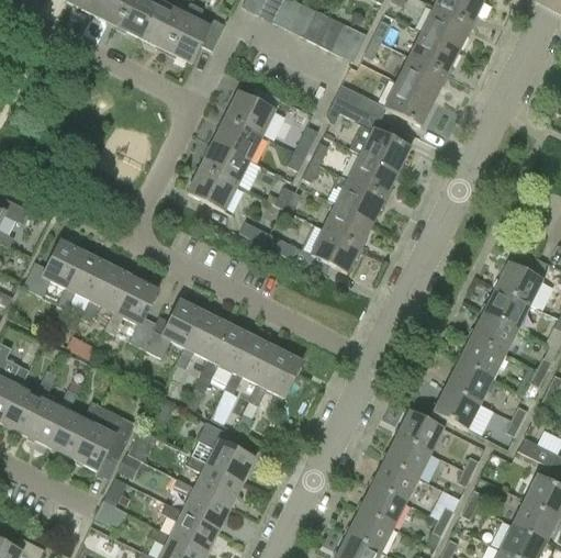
[(68,0),(92,12),(98,0),(68,0)]
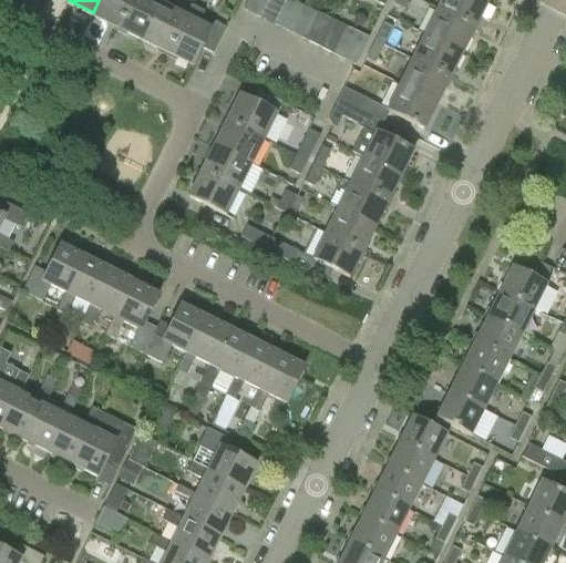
[(117,26),(130,0),(99,0),(93,12),(117,26)]
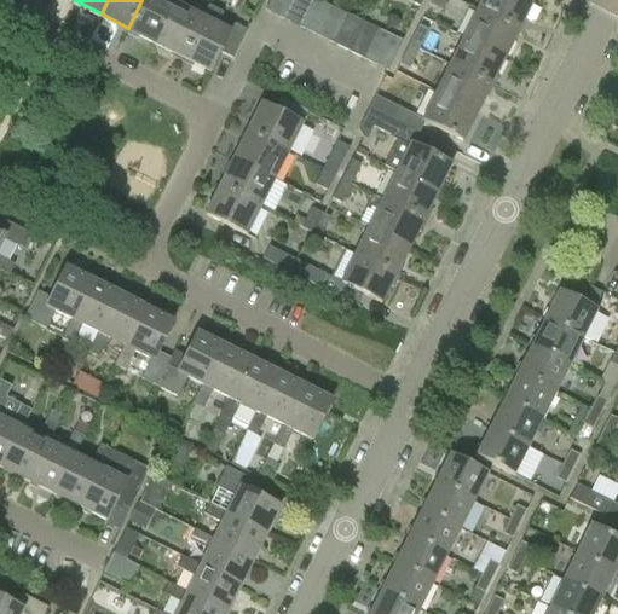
[(142,0),(128,28),(156,41),(175,1),(173,0),(142,0)]
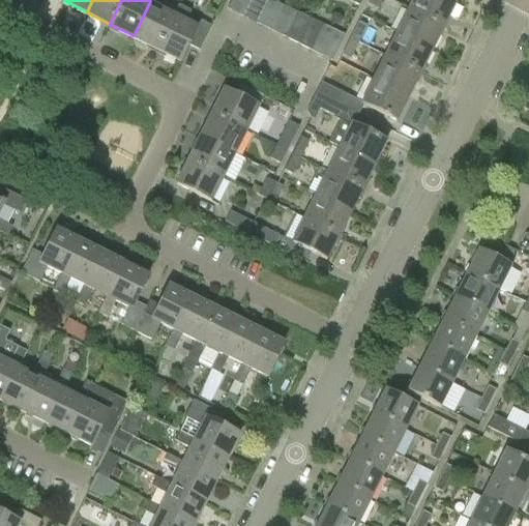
[(230,0),(228,5),(243,13),(250,0),(230,0)]
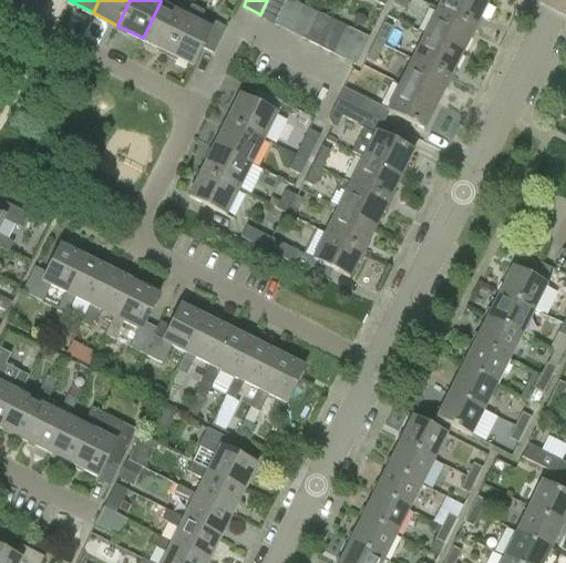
[(277,22),(287,0),(267,0),(260,14),(277,22)]
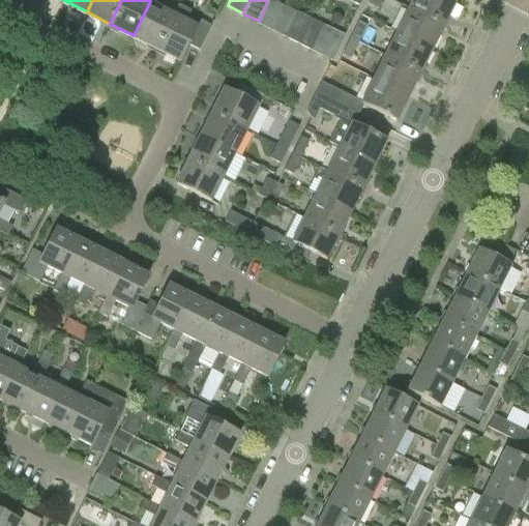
[(269,26),(283,1),(281,0),(268,0),(259,21),(269,26)]
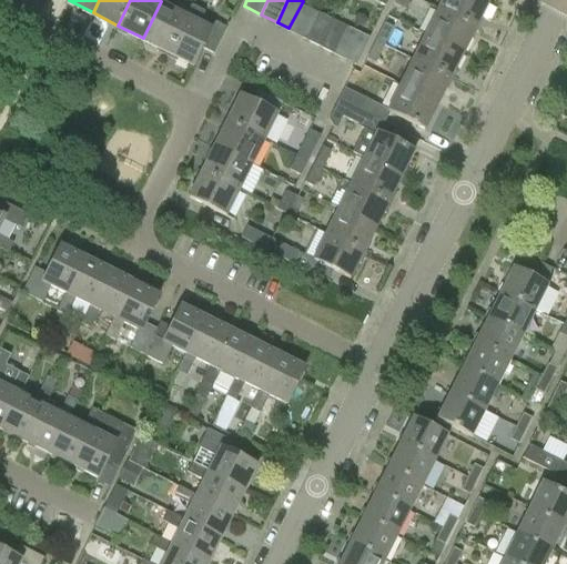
[(442,0),(439,6),(476,24),(487,0),(442,0)]
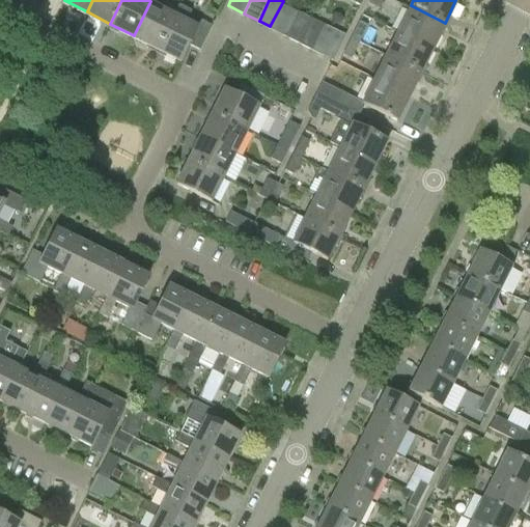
[(157,47),(174,14),(150,1),(134,35),(157,47)]
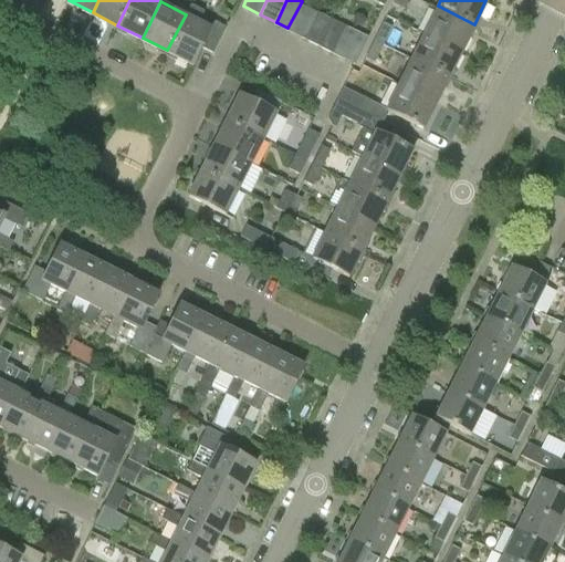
[(304,37),(317,10),(302,1),(288,28),(304,37)]
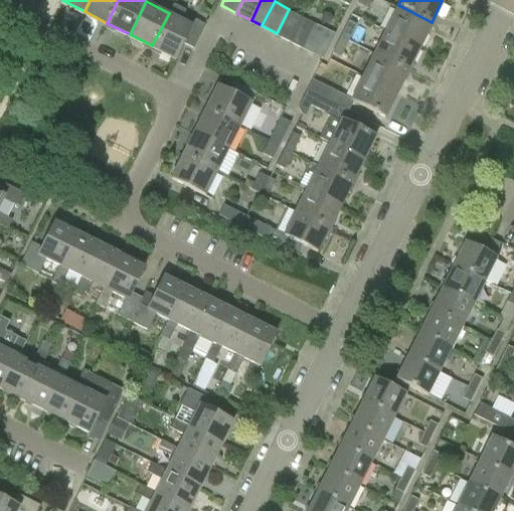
[(184,41),(194,46),(206,23),(195,17),(192,24),(181,19),(187,8),(174,2),(169,13),(152,45),(175,57),(184,41)]
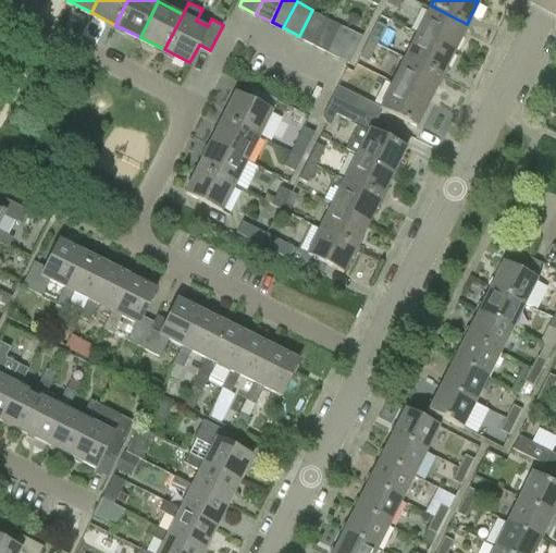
[(467,24),(431,5),(419,31),(455,48),(467,24)]
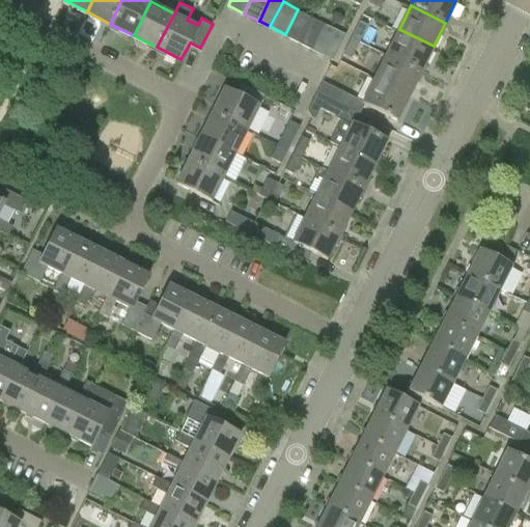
[(298,9),(285,34),(301,42),(313,17),(298,9)]
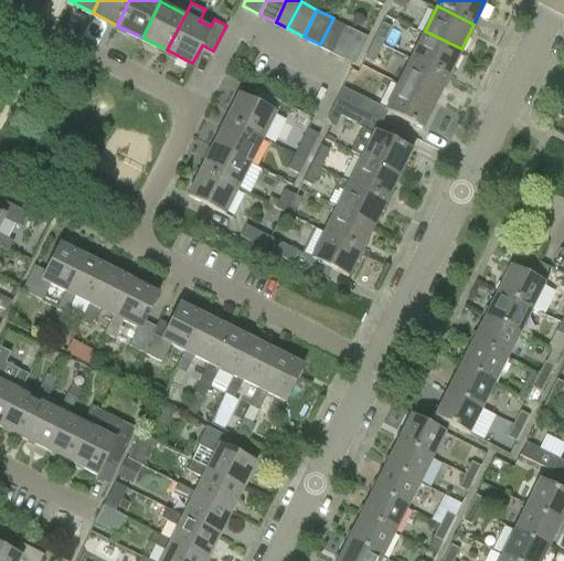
[(331,50),(344,23),(333,18),(320,44),(331,50)]
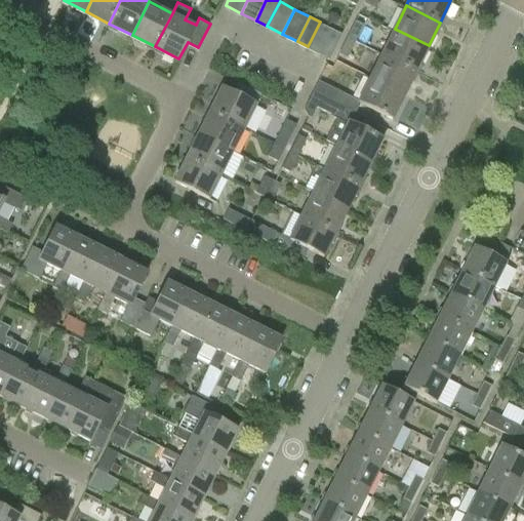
[(365,23),(356,18),(348,34),(357,39),(365,23)]
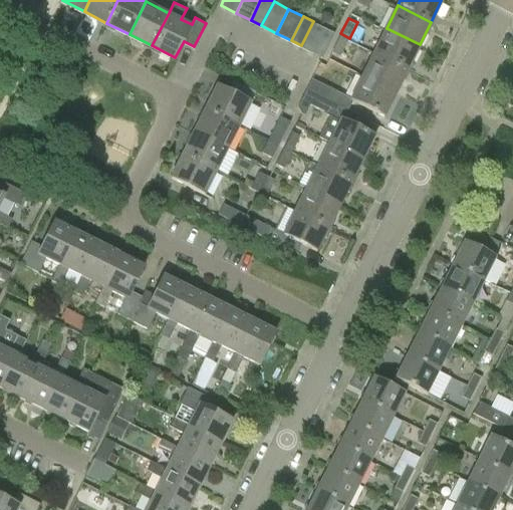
[(312,51),(324,26),(313,21),(301,45),(312,51)]
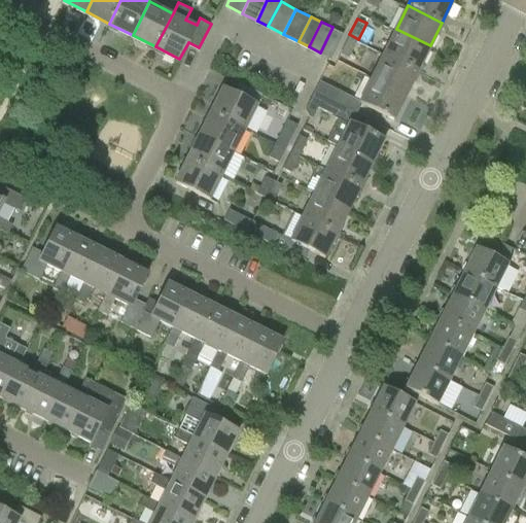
[(330,58),(343,32),(332,27),(320,53),(330,58)]
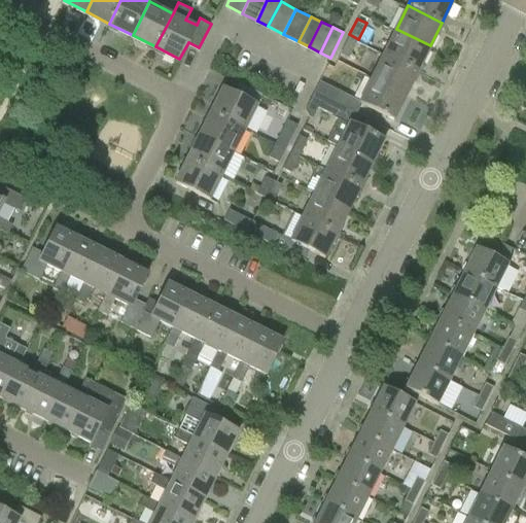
[(385,53),(418,69),(430,45),(396,29),(385,53)]
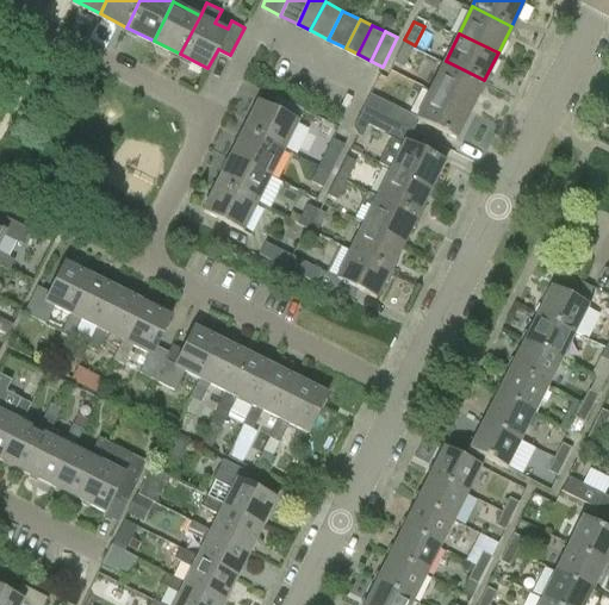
[(395,60),(404,64),(415,45),(404,39),(395,60)]
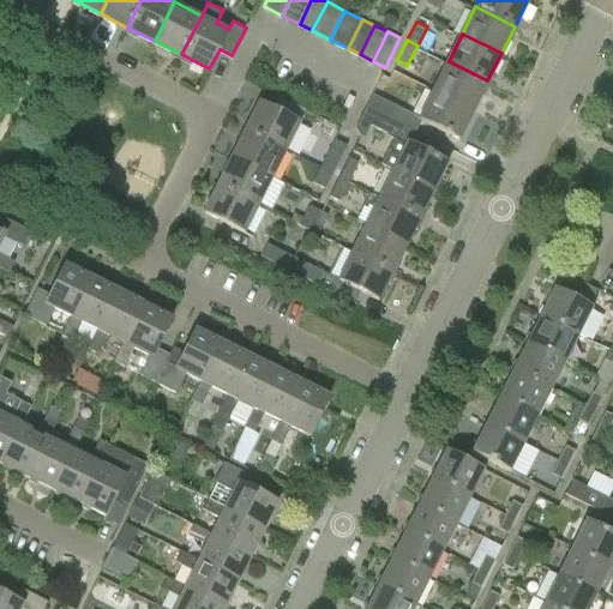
[(434,89),(442,92),(474,108),(487,80),(449,61),(434,89)]
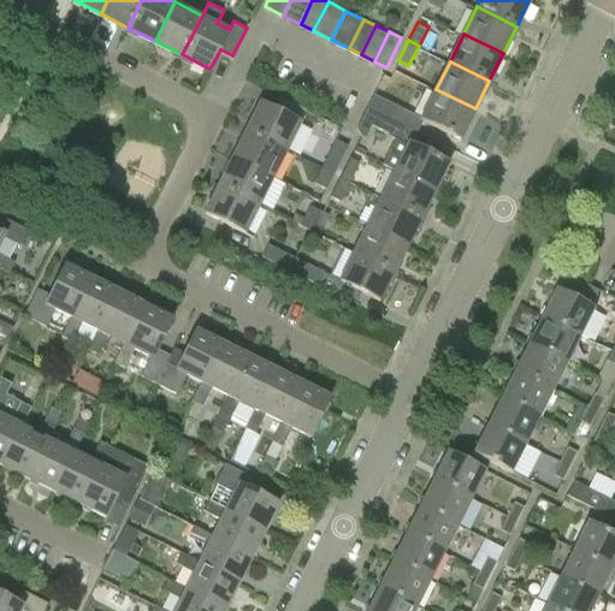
[(423,117),(461,136),(475,108),(443,93),(436,89),(423,117)]
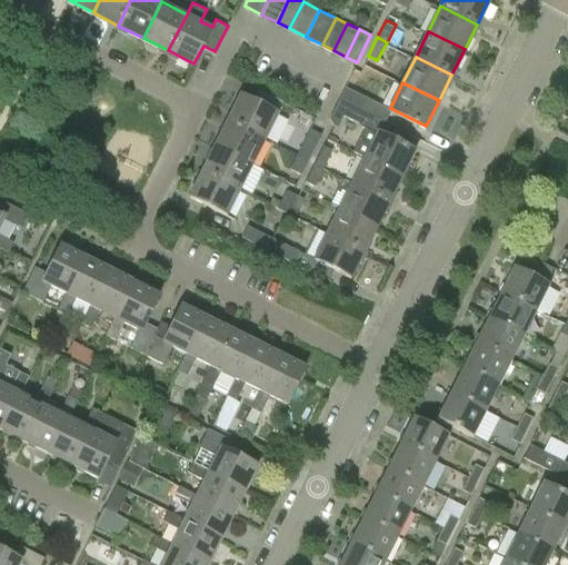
[(340,96),(366,109),(371,97),(346,85),(340,96)]
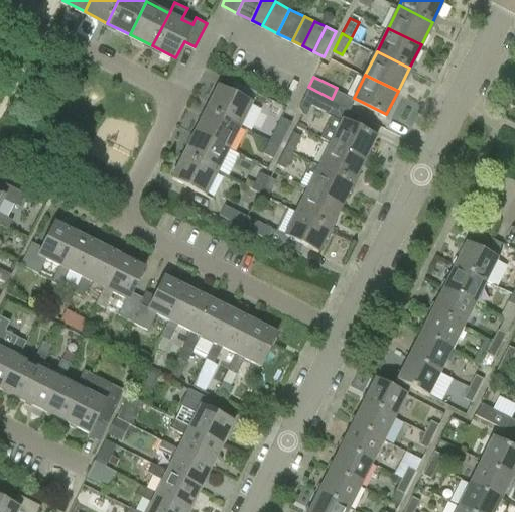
[(207,107),(240,124),(252,100),(219,84),(207,107)]
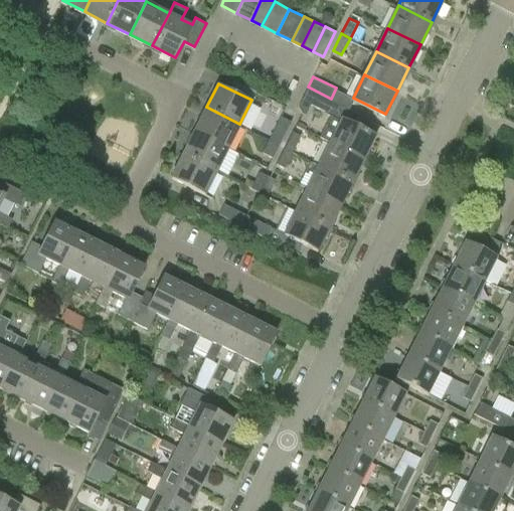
[(331,99),(308,87),(302,98),(325,110),(331,99)]
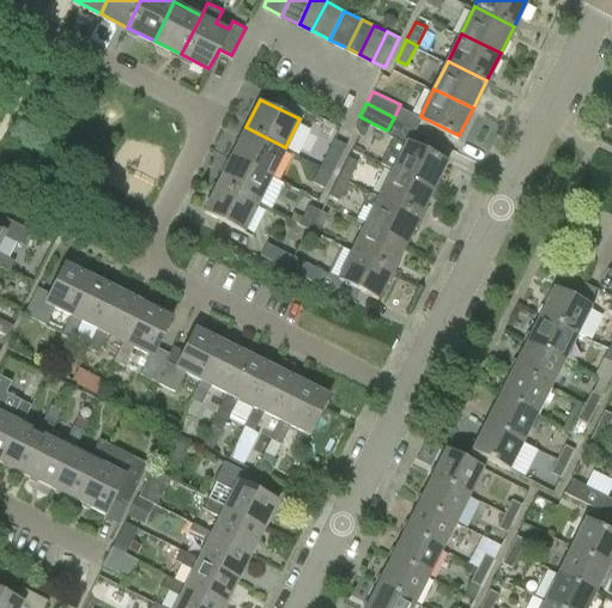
[(285,147),(246,127),(232,153),(272,174),(285,147)]
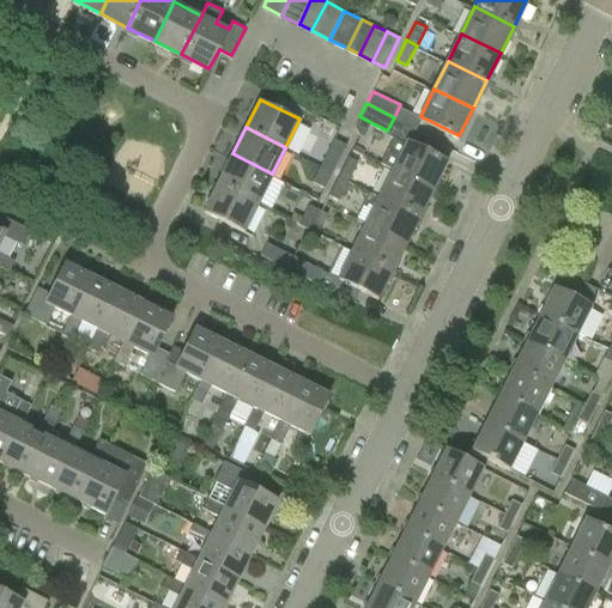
[(347,143),(334,137),(321,165),(333,171),(347,143)]
